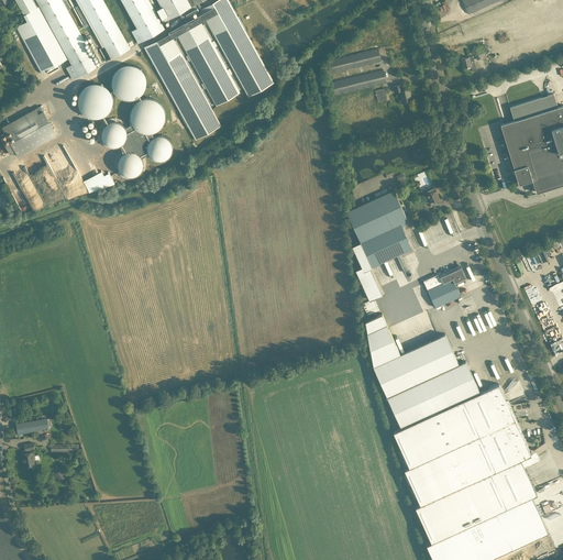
[(157,0),(163,9),(157,11),(164,24),(174,19),(179,17),(184,25),(169,34),(168,34),(169,35),(158,42),(145,50),(144,50),(196,142),(221,129),(175,45),(179,42),(217,108),(241,95),(203,29),(209,25),(250,100),(275,86),(236,15),(228,0),(221,0),(202,11),(201,11),(202,15),(187,24),(184,18),(197,10),(196,7),(197,7),(199,4),(207,0),(8,0),(12,9),(18,6),(24,18),(26,23),(28,23),(26,24),(17,30),(42,76),(46,73),(48,76),(52,75),(61,69),(58,66),(69,61),(73,67),(67,70),(74,81),(97,69),(84,46),(86,45),(68,12),(73,10),(67,0),(65,0),(62,1),(61,0),(74,0),(79,8),(74,11),(83,28),(85,31),(90,28),(102,51),(100,52),(107,64),(130,51),(101,0),(121,0),(139,31),(133,34),(140,45),(162,33),(165,31),(147,0),(157,0)]
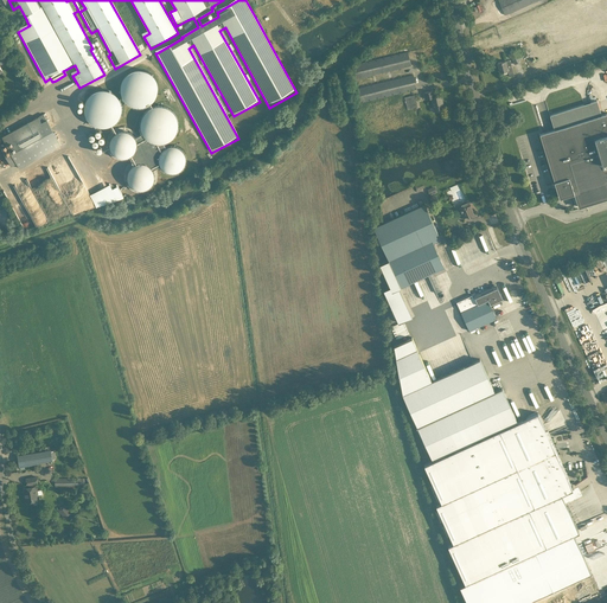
[(506,0),(498,4),(505,18),(545,0),(506,0)]
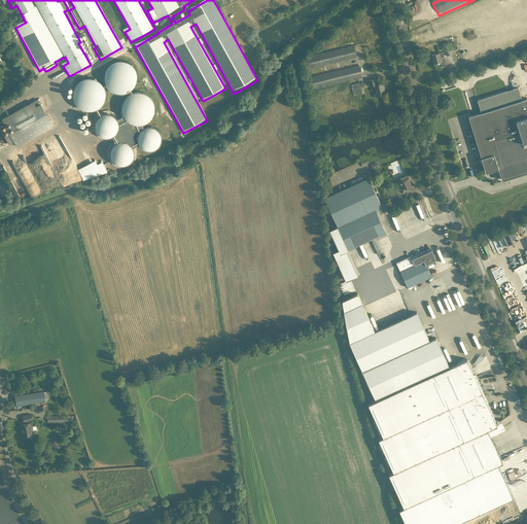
[(354,47),(307,58),(310,71),(356,61),(354,47)]
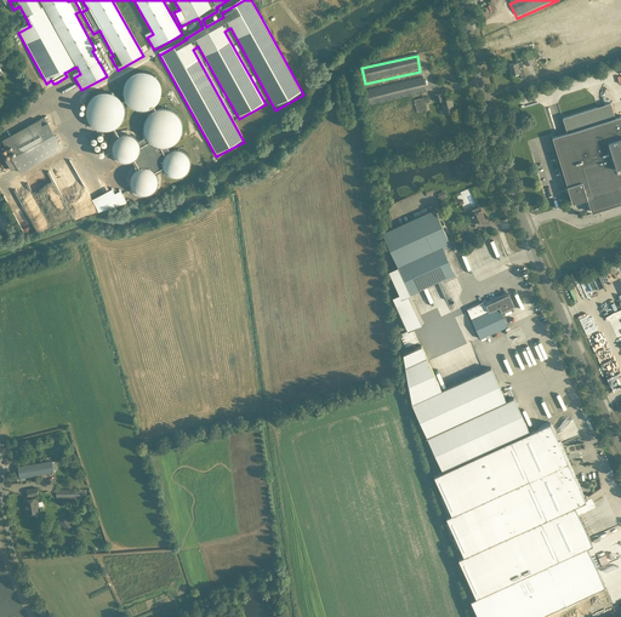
[(522,63),(511,67),(513,76),(518,75),(520,81),(525,80),(522,63)]
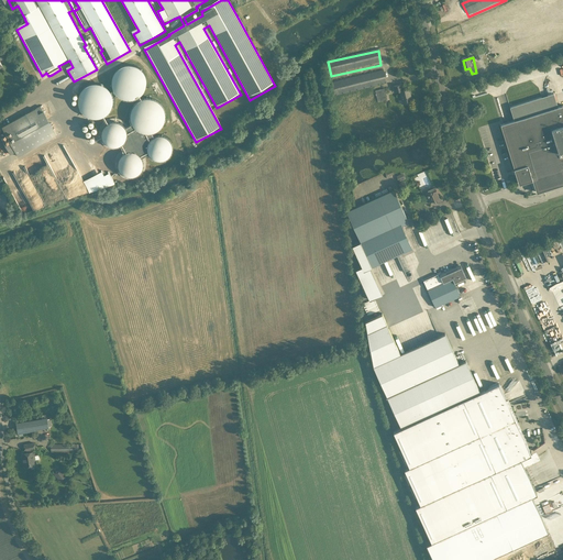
[(145,81),(142,74),(134,68),(127,68),(118,72),(112,78),(112,87),(116,95),(122,100),(131,101),(140,98),(144,90),(145,81)]
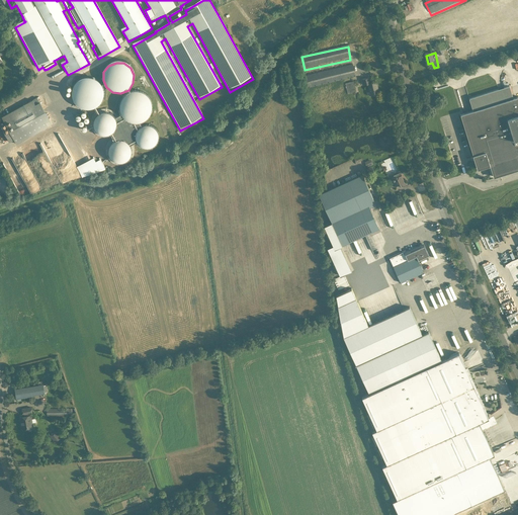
[(307,89),(355,80),(352,68),(305,76),(307,89)]
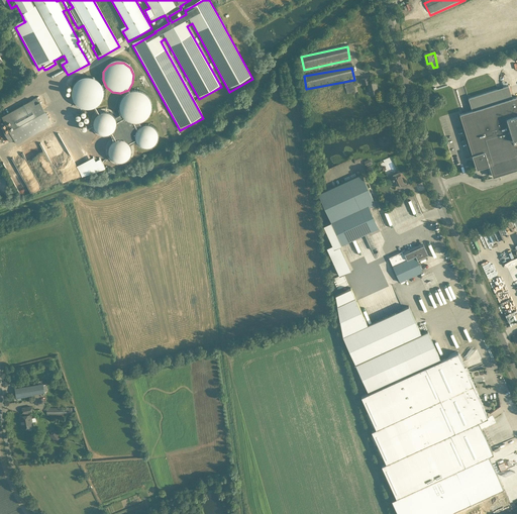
[(103,91),(100,84),(94,79),(86,78),(79,81),(74,88),(73,96),(76,103),(83,108),(91,108),(98,105),(103,99),(103,91)]
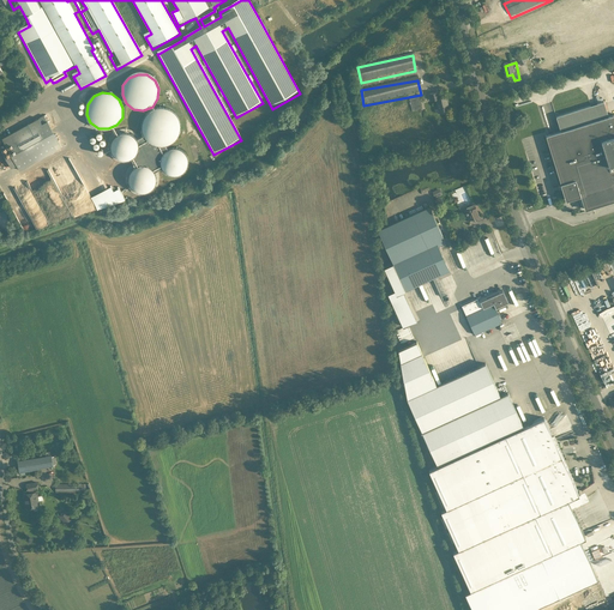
[(446,103),(445,100),(439,101),(438,95),(428,97),(431,104),(437,103),(439,116),(450,114),(447,107),(446,106),(447,106),(447,103),(446,103)]
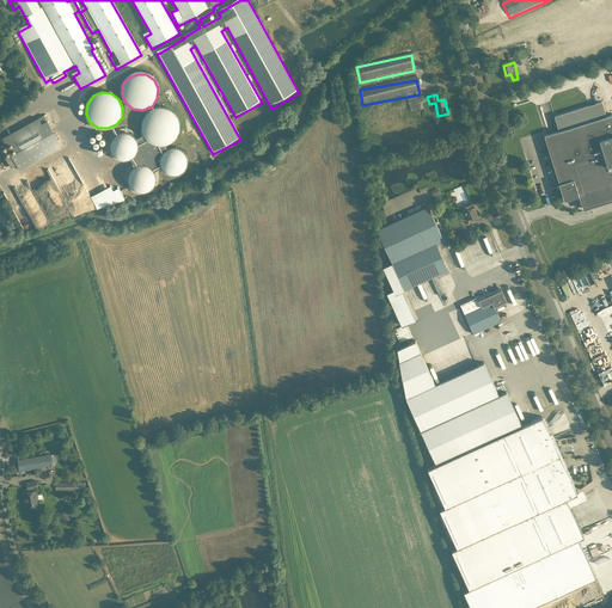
[(417,99),(408,100),(410,114),(421,111),(417,99)]
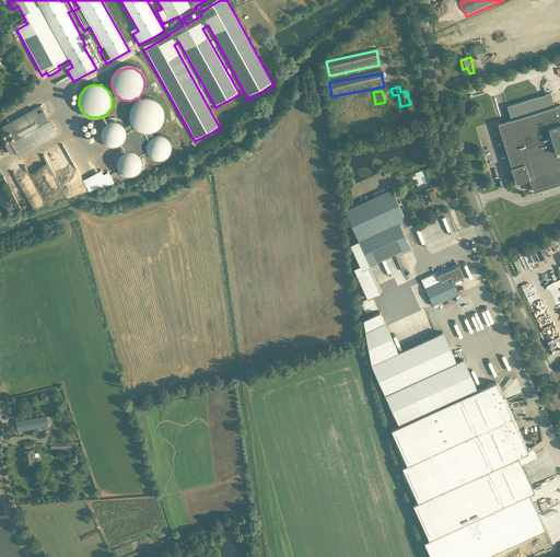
[(534,194),(559,185),(559,107),(556,109),(550,95),(545,97),(541,99),(538,100),(508,109),(511,123),(505,124),(498,127),(512,170),(511,170),(516,185),(529,182),(534,194)]
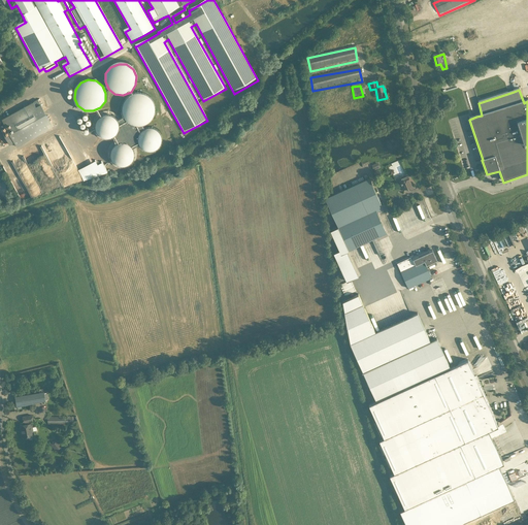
[(155,106),(151,99),(144,94),(136,93),(129,97),(124,103),(123,111),(126,119),(133,124),(141,125),(149,122),(154,115),(155,106)]
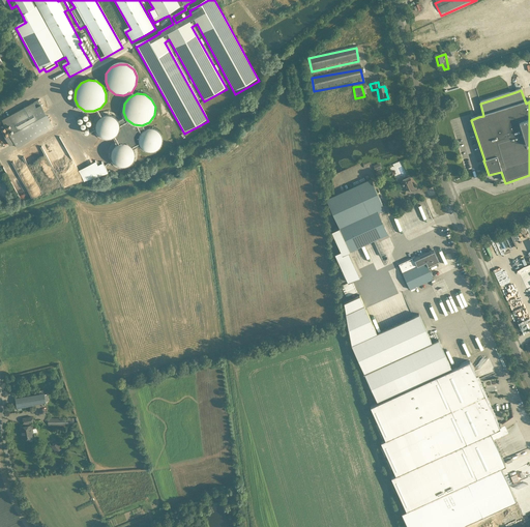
[(38,103),(2,122),(4,127),(0,129),(9,148),(15,145),(17,150),(53,129),(38,103)]
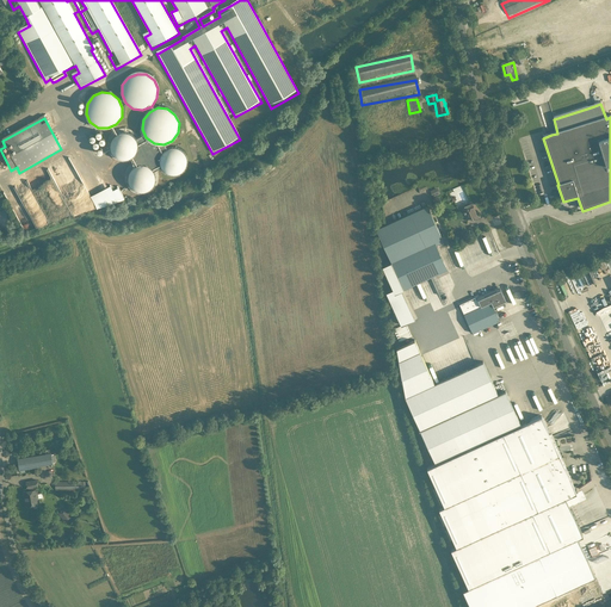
[(125,160),(131,158),(136,153),(137,146),(135,140),(131,136),(125,134),(118,135),(113,138),(111,143),(111,150),(115,155),(119,159),(125,160)]
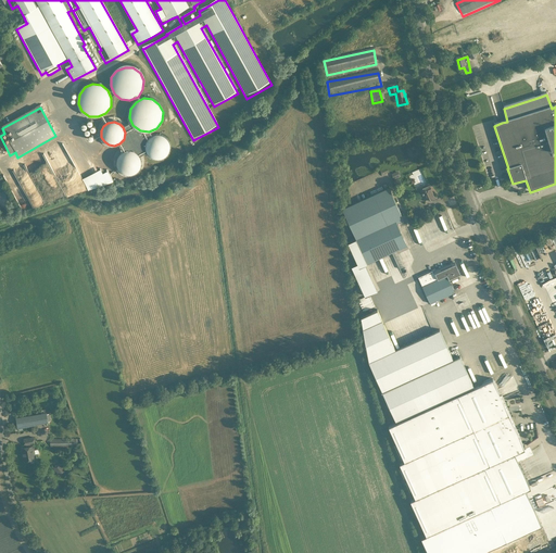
[(151,138),(152,138),(150,134),(149,134),(148,134),(146,134),(144,134),(143,134),(142,134),(141,134),(140,133),(139,133),(138,133),(137,132),(136,130),(135,129),(134,128),(133,128),(133,127),(131,126),(130,125),(126,127),(127,128),(127,129),(127,130),(128,132),(128,133),(128,134),(128,135),(128,136),(128,137),(128,138),(127,139),(127,140),(127,141),(126,142),(126,143),(125,145),(125,146),(124,146),(123,147),(122,148),(121,148),(121,149),(122,151),(123,150),(124,150),(125,150),(126,149),(127,149),(128,149),(129,149),(130,149),(131,149),(133,150),(134,150),(135,150),(136,151),(137,151),(138,152),(139,152),(140,153),(140,154),(141,155),(142,156),(142,158),(147,154),(147,153),(146,152),(146,151),(146,150),(146,149),(146,148),(146,147),(146,146),(146,145),(147,143),(147,142),(148,142),(148,141),(149,140),(149,139),(150,139),(151,138)]
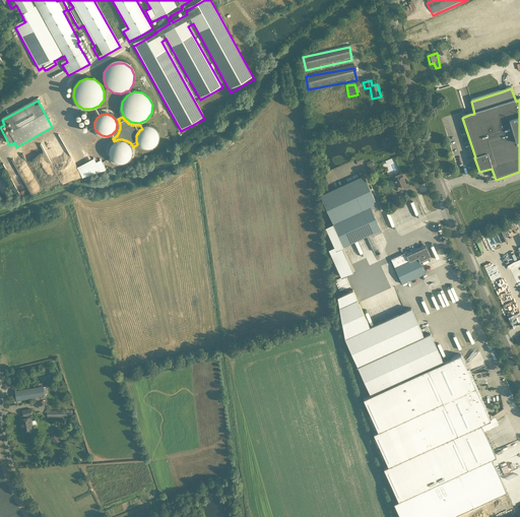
[(149,149),(154,147),(158,143),(159,138),(157,133),(154,129),(149,127),(143,128),(139,131),(137,136),(137,141),(140,146),(144,149),(149,149)]
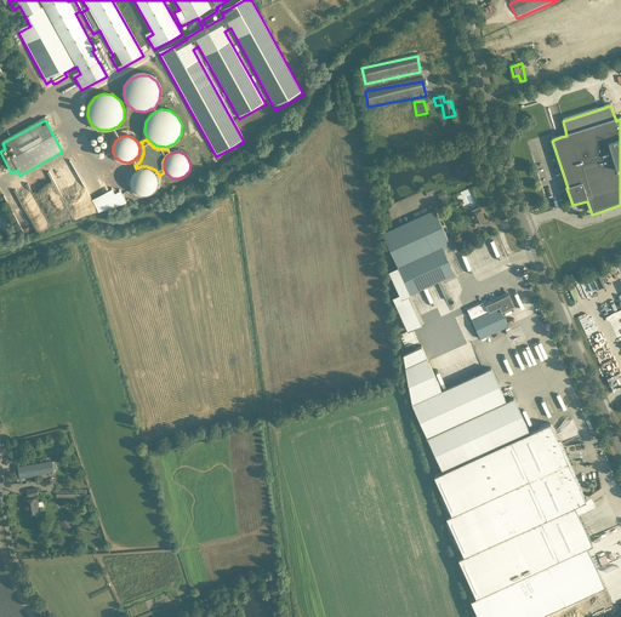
[(146,196),(152,194),(157,189),(158,182),(155,176),(152,171),(146,170),(140,170),(134,175),(131,180),(131,187),(135,192),(140,195),(146,196)]
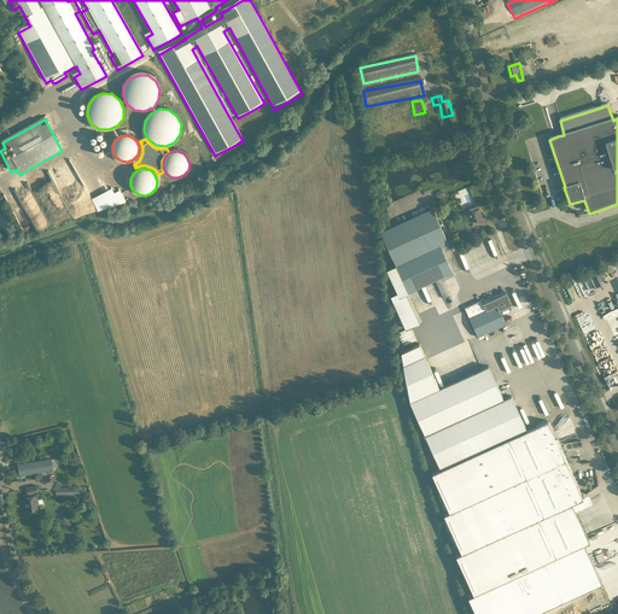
[(97,215),(106,210),(100,197),(89,202),(97,215)]
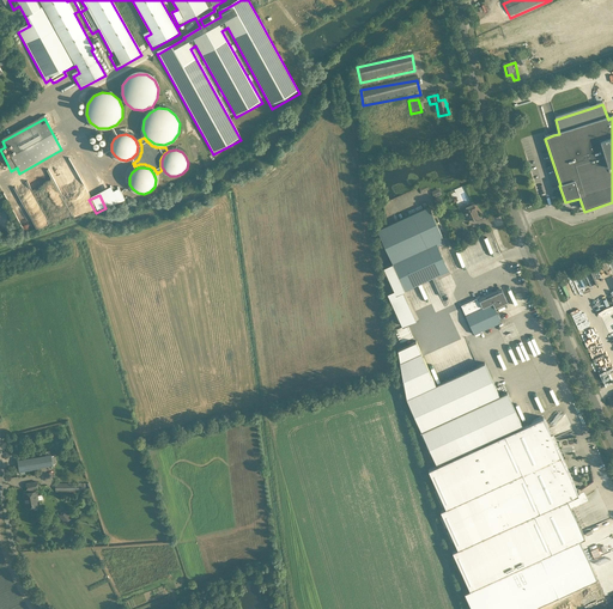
[(473,221),(479,219),(474,211),(475,209),(473,205),(461,211),(467,223),(473,220),(473,221)]
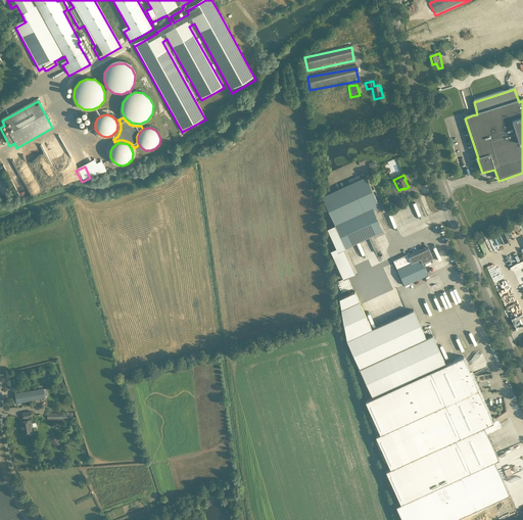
[(327,230),(336,250),(331,252),(343,281),(354,276),(343,251),(383,234),(372,209),(379,206),(366,179),(322,198),(334,227),(327,230)]
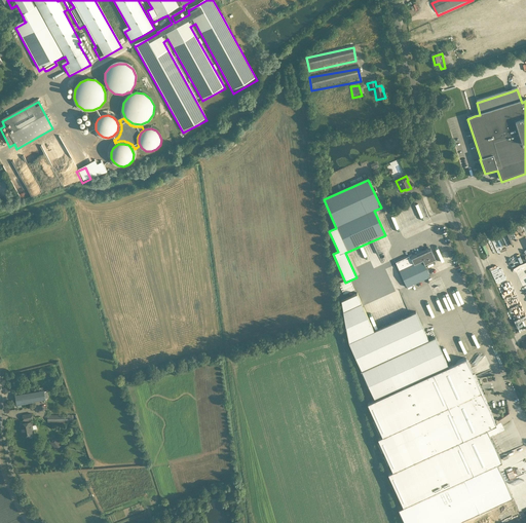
[(424,267),(436,263),(429,251),(412,259),(411,258),(396,265),(407,290),(430,279),(424,267)]
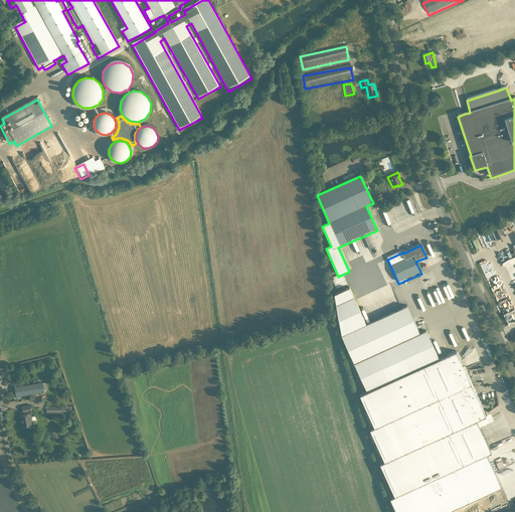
[(452,286),(422,297),(427,309),(457,299),(452,286)]
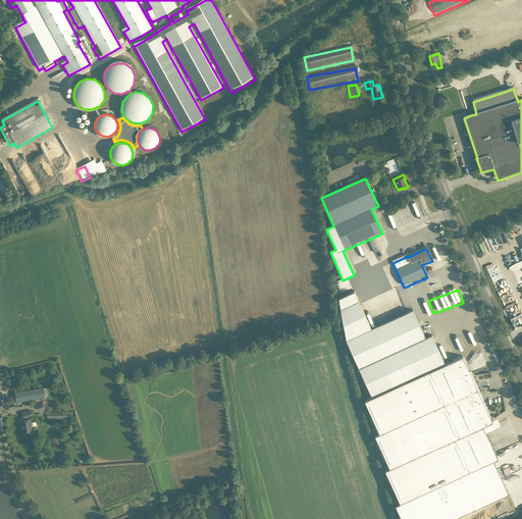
[(354,293),(338,300),(346,343),(371,400),(446,366),(432,336),(425,340),(413,312),(371,330),(354,293)]
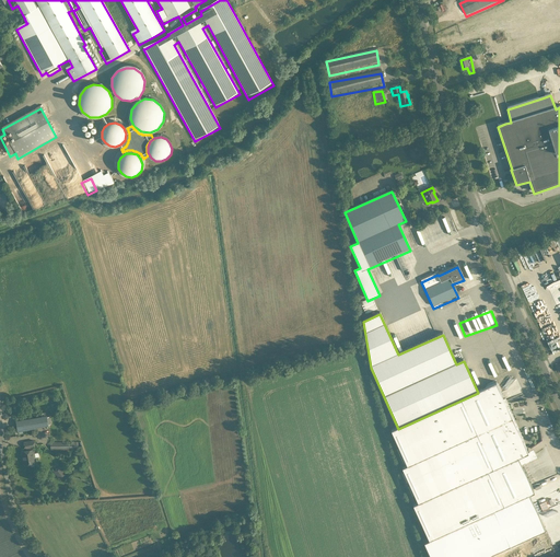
[(487,381),(506,374),(504,368),(503,368),(501,360),(482,367),(485,371),(487,370),(488,375),(486,376),(487,381)]
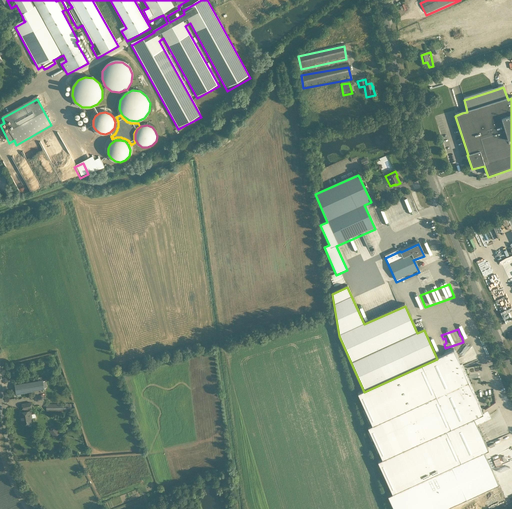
[(437,359),(364,392),(357,395),(371,427),(367,429),(381,462),(377,464),(393,495),(489,451),(474,419),(483,415),(468,382),(469,382),(469,379),(467,379),(454,351),(437,359)]
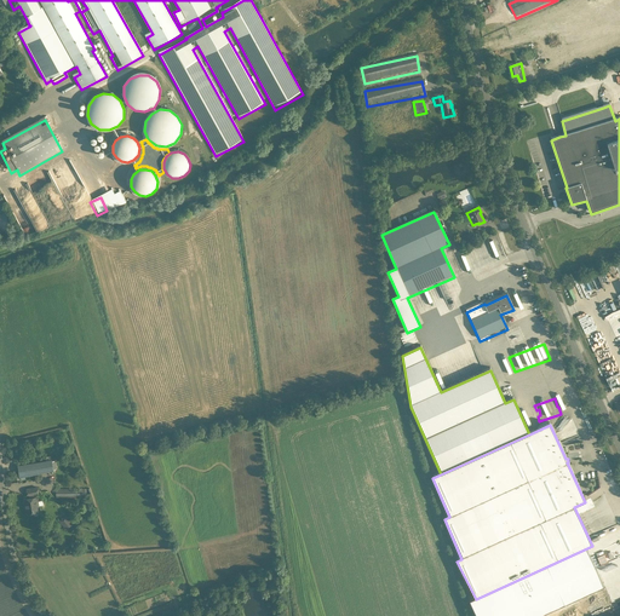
[(52,464),(52,462),(24,466),(24,467),(18,468),(19,479),(40,477),(40,475),(53,472),(52,464)]
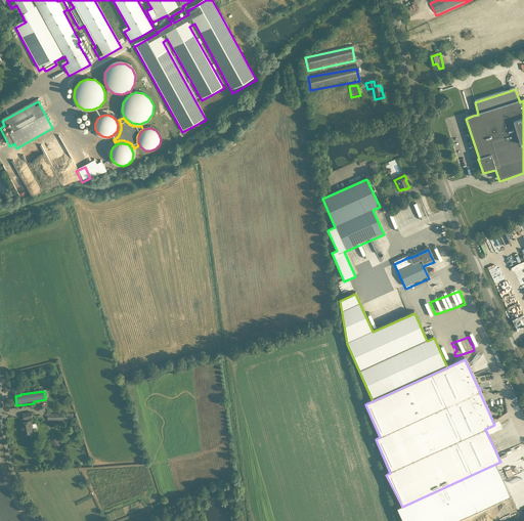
[(32,437),(32,436),(33,435),(31,428),(32,428),(32,423),(31,423),(31,421),(33,420),(32,415),(23,417),(24,422),(25,422),(26,424),(19,425),(20,429),(23,429),(24,437),(29,436),(29,438),(29,439),(30,439),(31,439),(32,438),(32,437)]
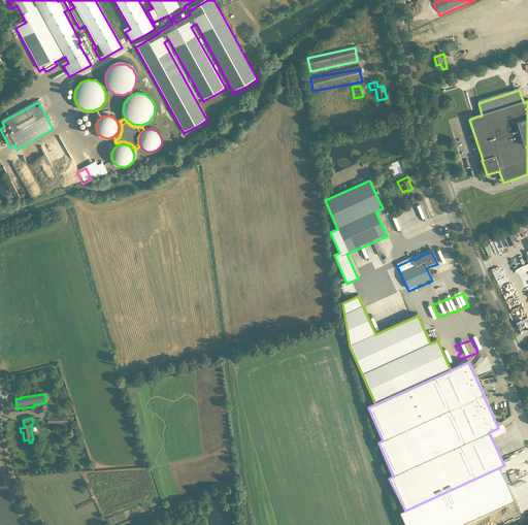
[(72,419),(48,420),(48,427),(72,427),(72,419)]
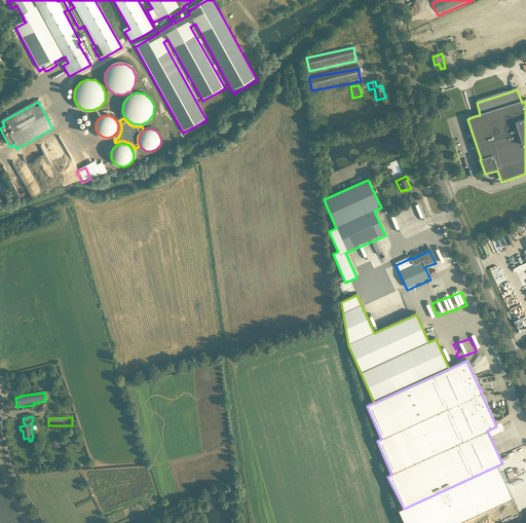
[(50,445),(57,452),(63,446),(57,440),(50,445)]
